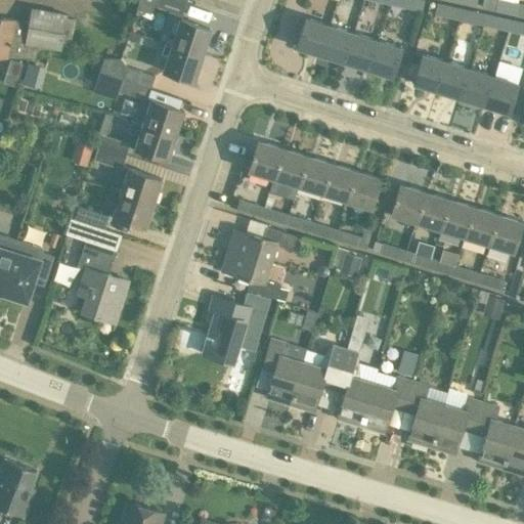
[(186,2),(179,0),(155,0),(154,5),(182,14),(186,2)]
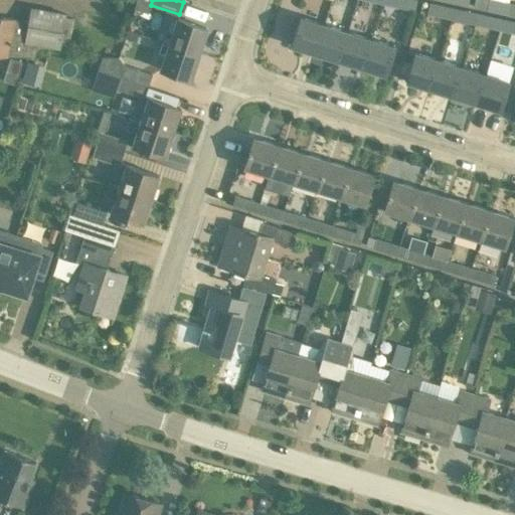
[(416,0),(382,0),(381,4),(414,11),(416,0)]
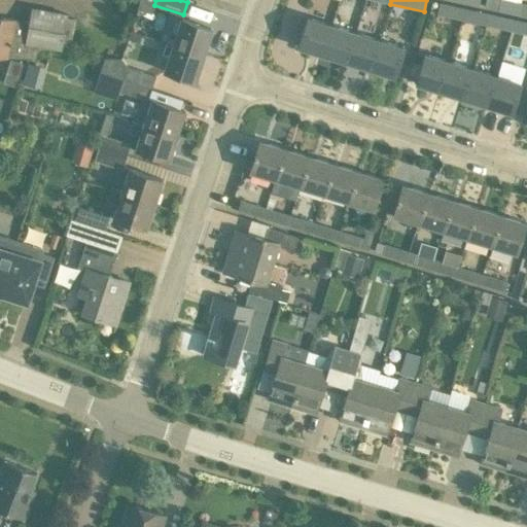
[(485,0),(484,6),(518,13),(521,1),(514,0),(485,0)]
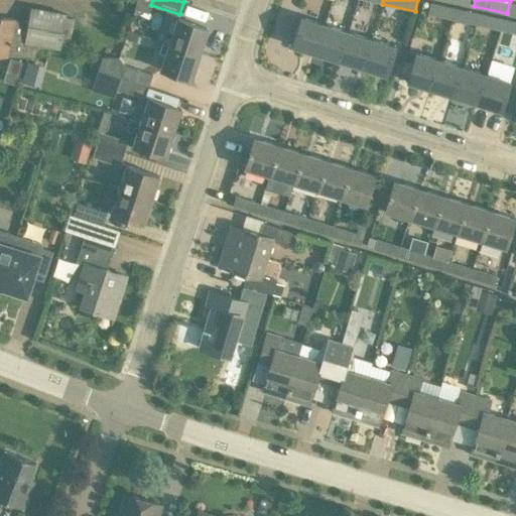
[(507,13),(515,15),(515,2),(510,1),(507,13)]
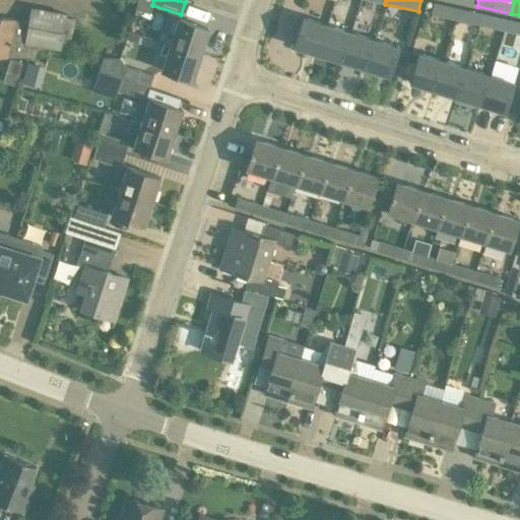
[(456,20),(459,8),(433,2),(431,14),(456,20)]
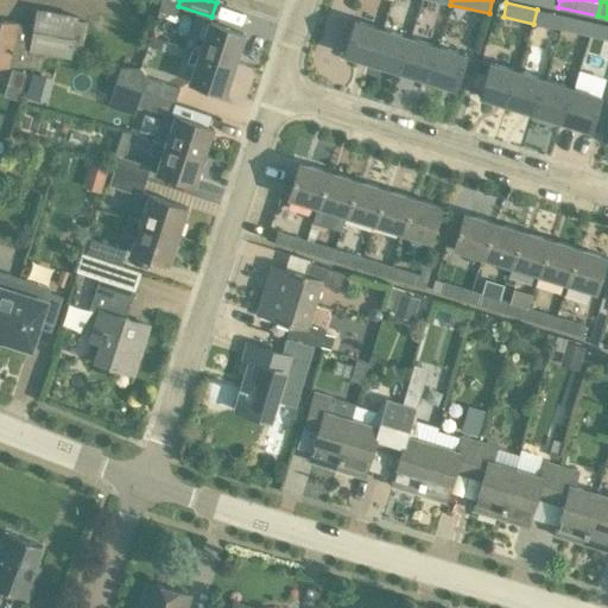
[(0,65),(42,67),(44,54),(71,58),(71,52),(81,55),(87,21),(77,20),(78,16),(36,7),(33,25),(0,18),(0,65)]
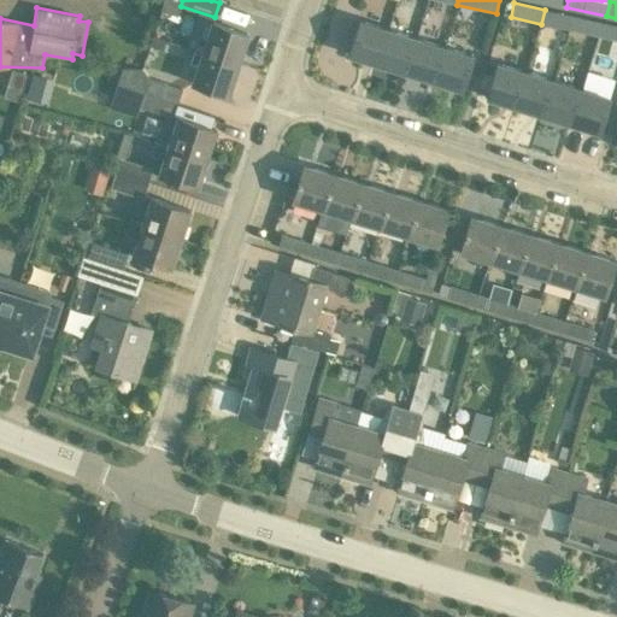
[(541,24),(569,30),(573,16),(545,10),(541,24)]
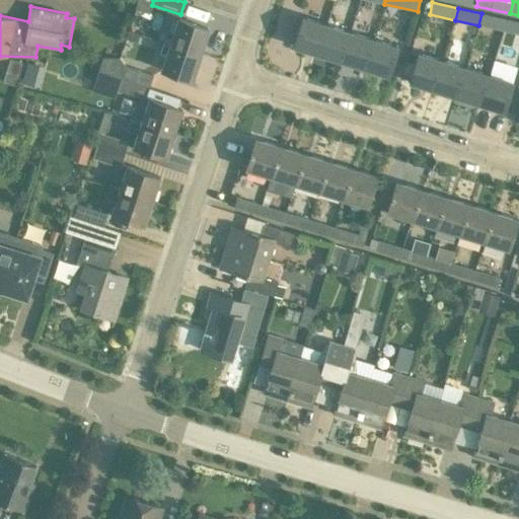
[(478,25),(503,31),(507,19),(482,13),(478,25)]
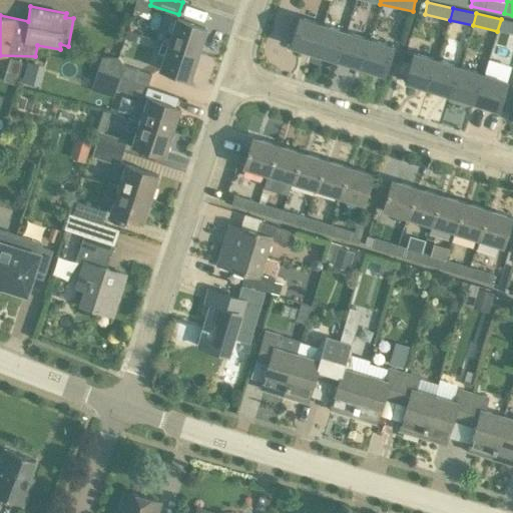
[(164,30),(161,41),(197,53),(206,27),(176,17),(171,32),(164,30)]
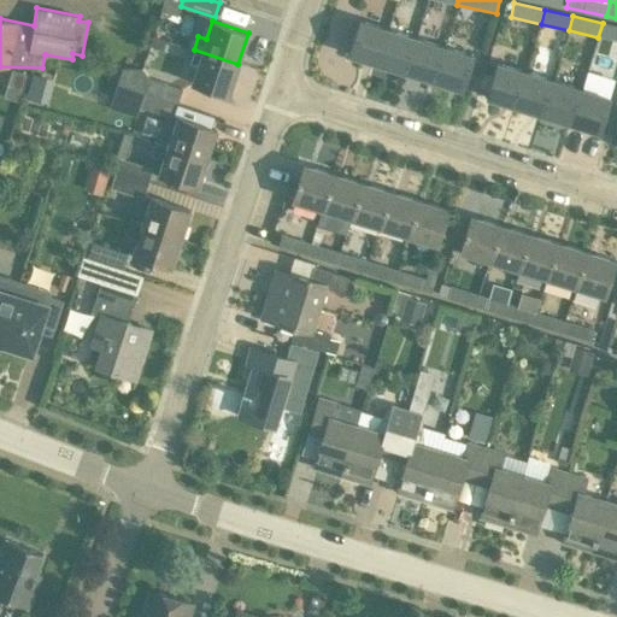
[(350,56),(378,64),(389,30),(359,21),(350,56)]
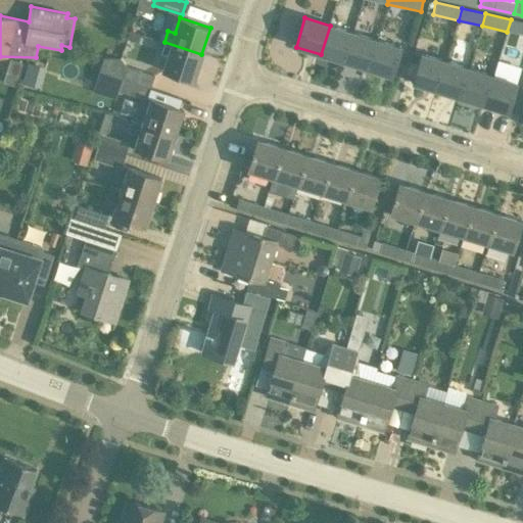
[(522,21),(511,19),(507,32),(522,35),(522,21)]
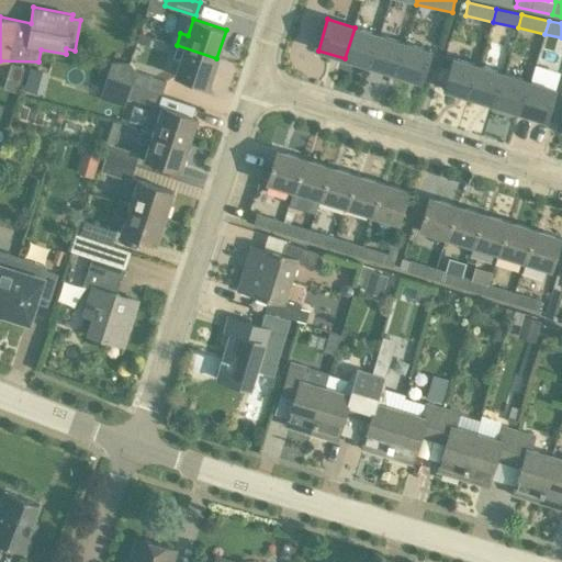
[(380,35),(355,27),(345,58),(371,67),(380,35)]
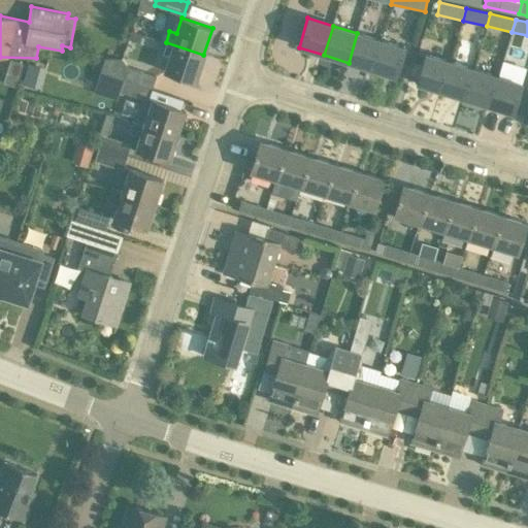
[(349,63),(372,69),(382,40),(357,33),(349,63)]
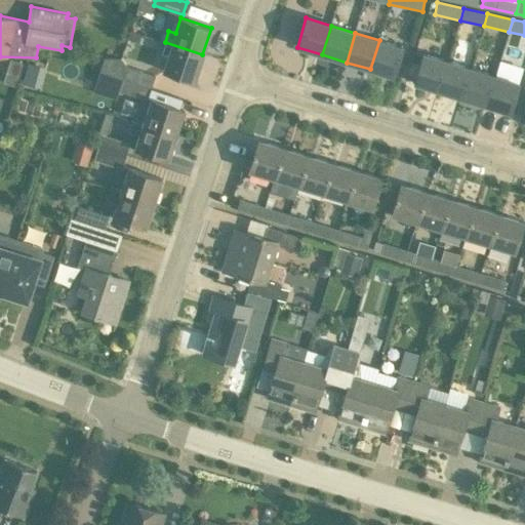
[(379,40),(370,69),(393,77),(402,47),(379,40)]
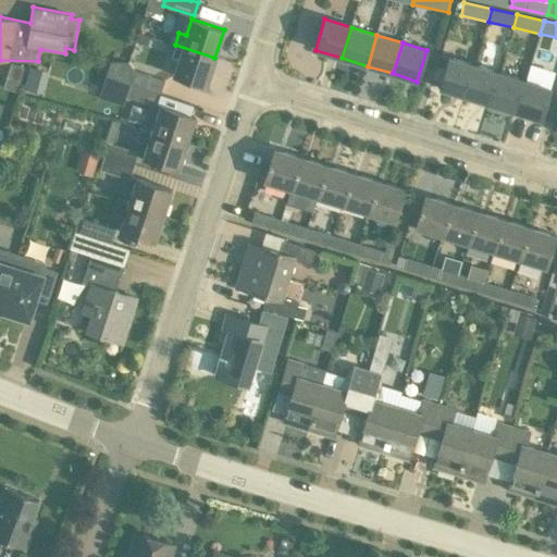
[(214,58),(175,45),(171,57),(178,60),(173,75),(205,86),(214,58)]
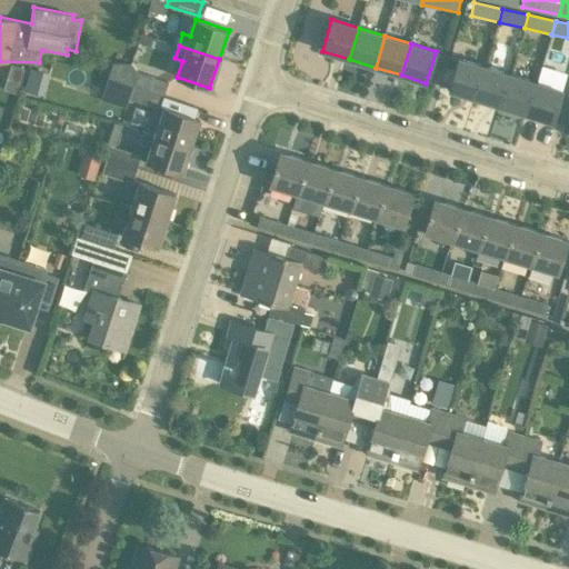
[(449,90),(477,99),(487,67),(458,58),(449,90)]
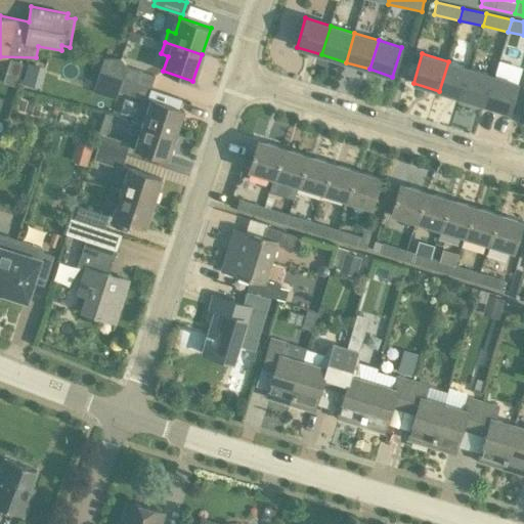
[(99,71),(115,77),(150,88),(155,75),(127,66),(121,57),(119,58),(103,57),(99,71)]
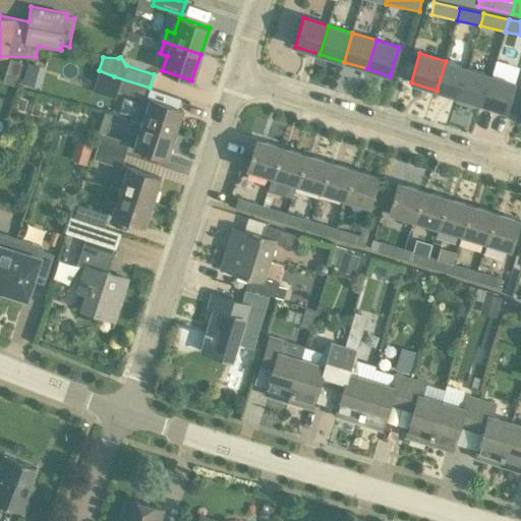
[(437,91),(460,98),(468,68),(446,61),(437,91)]
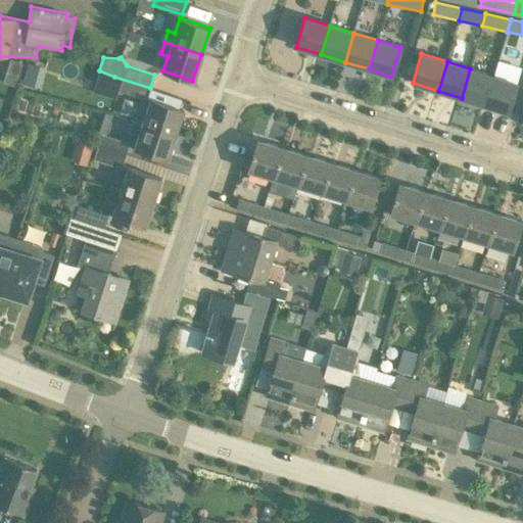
[(462,98),(484,105),(492,76),(470,68),(462,98)]
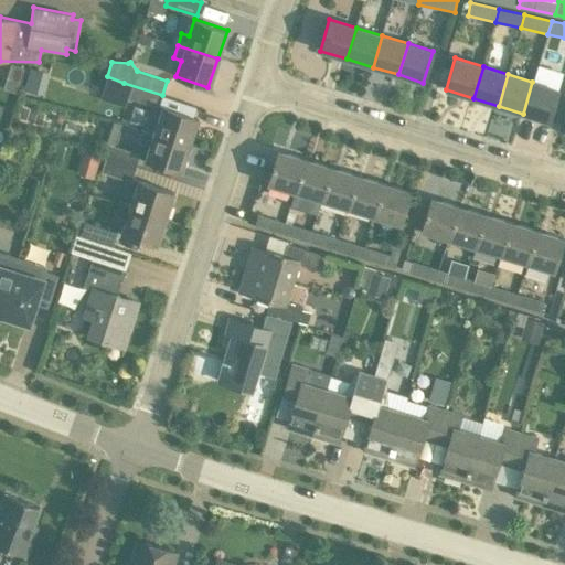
[(523,114),(548,121),(558,89),(532,82),(523,114)]
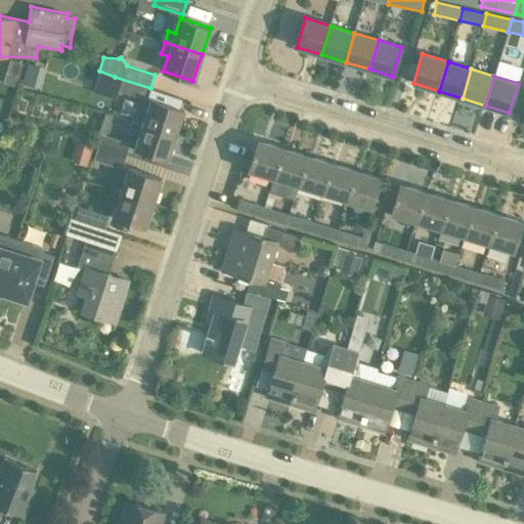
[(150,88),(115,77),(112,88),(146,100),(150,88)]
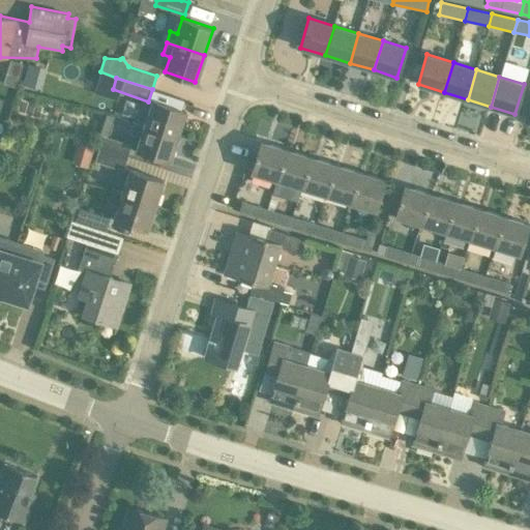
[(152,99),(144,125),(177,136),(185,111),(152,99)]
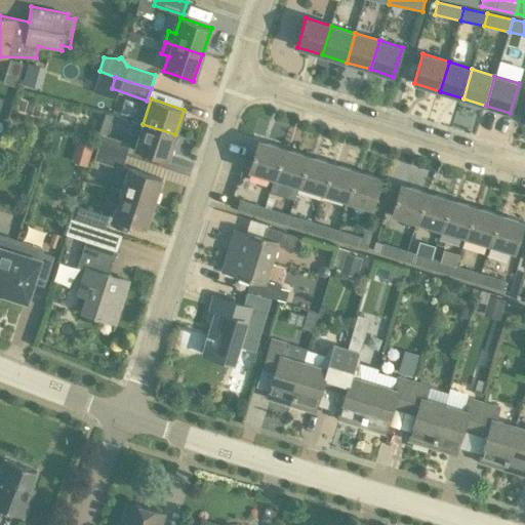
[(175,134),(143,124),(134,149),(167,160),(175,134)]
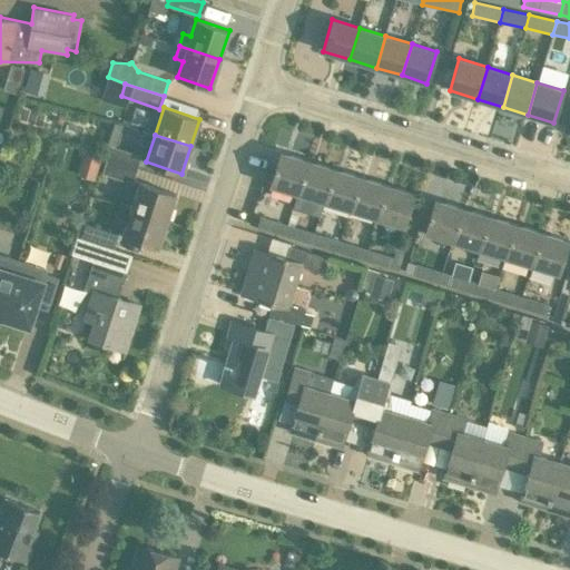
[(102,158),(106,159),(137,169),(141,156),(116,147),(107,144),(102,158)]
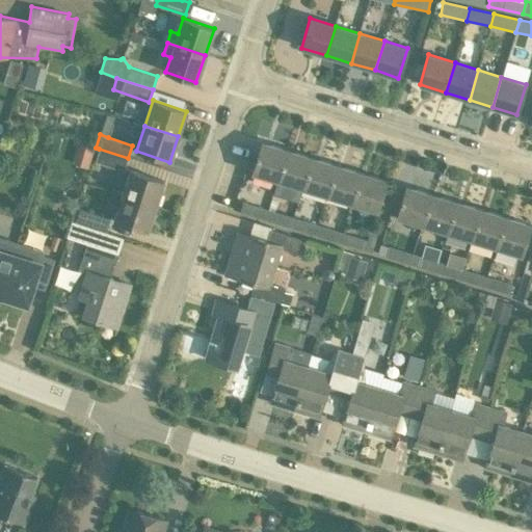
[(251,173),(276,180),(286,150),(261,141),(251,173)]
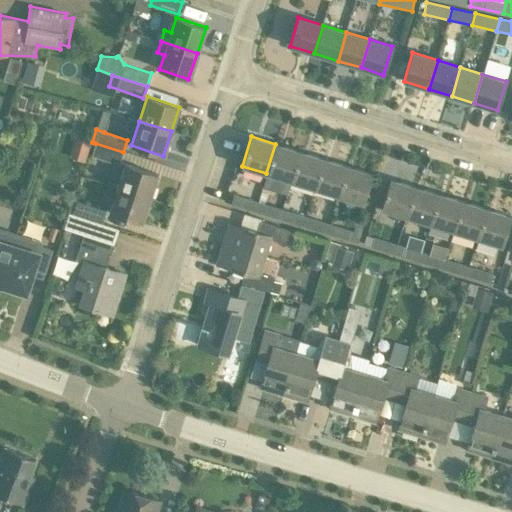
[(123,152),(95,143),(91,155),(119,164),(123,152)]
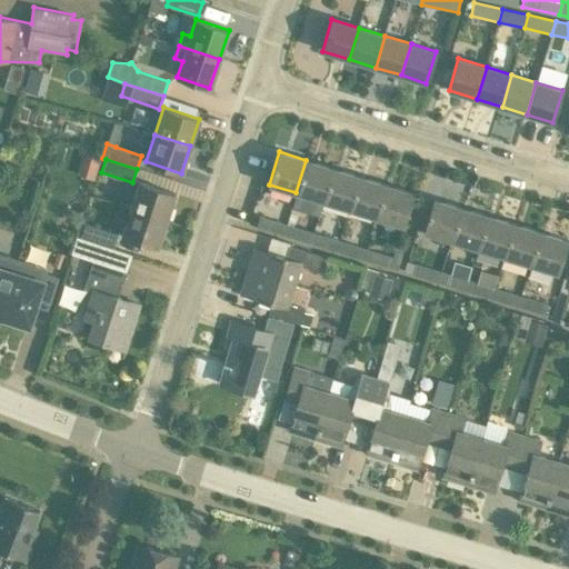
[(306,160),(296,192),(322,201),(332,168),(306,160)]
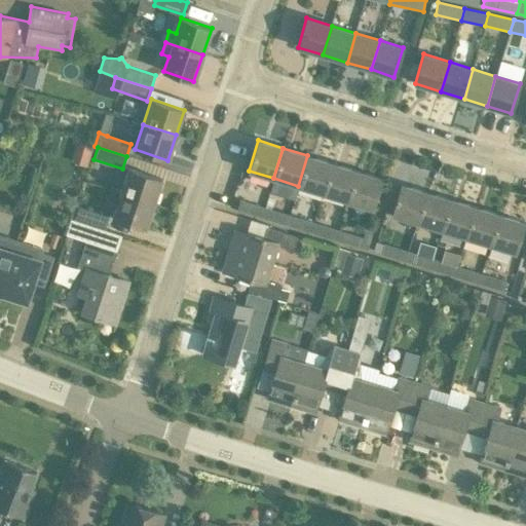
[(298,186),(323,193),(332,162),(307,155),(298,186)]
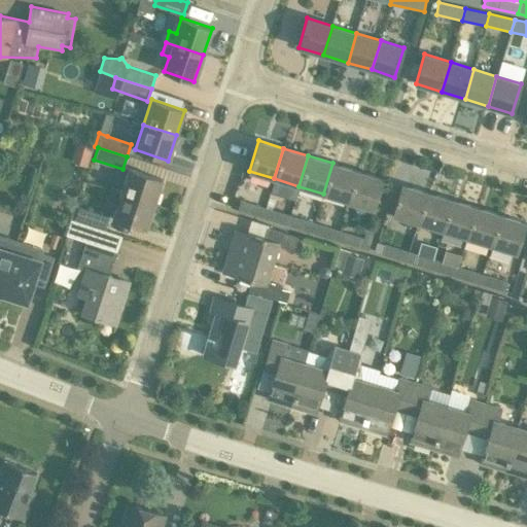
[(323,194),(348,201),(357,171),(332,163),(323,194)]
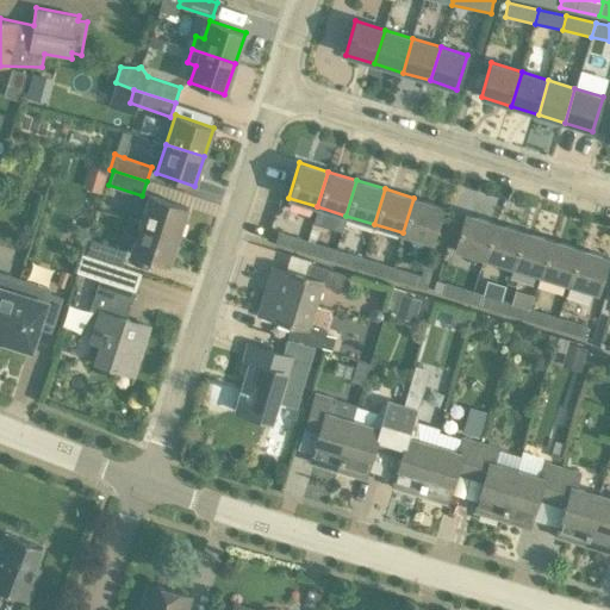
[(149,194),(139,224),(178,236),(187,207),(149,194)]
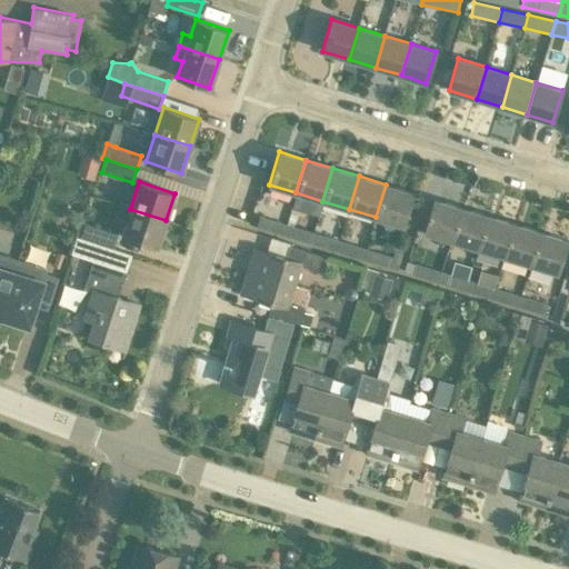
[(386,185),(376,217),(402,226),(413,192),(386,185)]
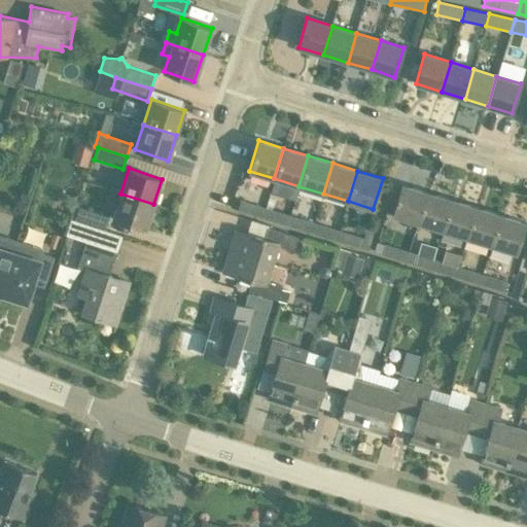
[(392,215),(417,222),(426,191),(401,184),(392,215)]
